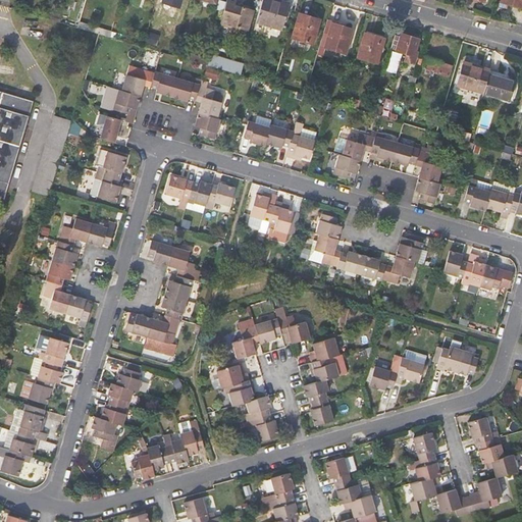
[(231,0),(226,0),(219,24),(240,31),(240,29),(247,31),(253,12),(235,7),(236,3),(237,1),(231,0)]
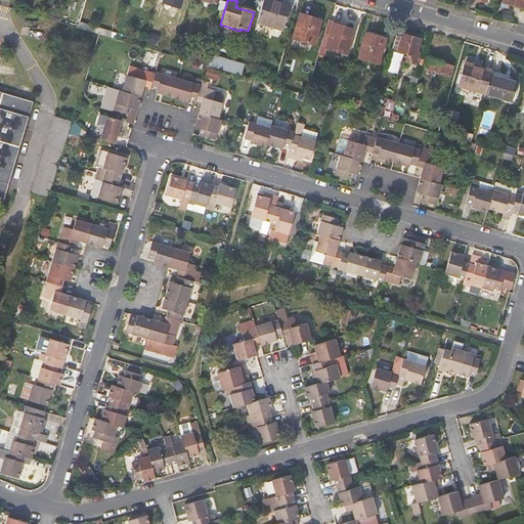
[(290,3),(278,0),(263,0),(255,29),(263,31),(265,24),(282,29),(290,3)]
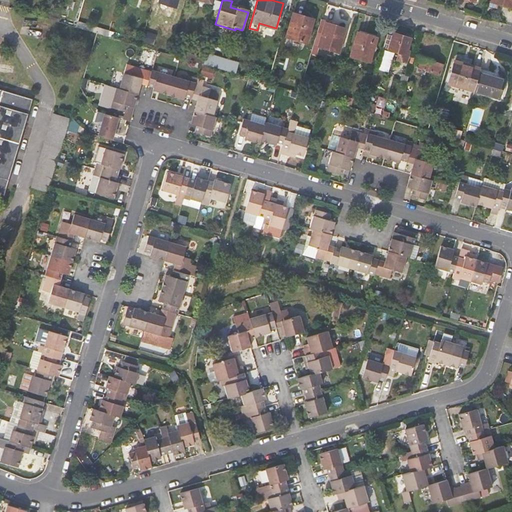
[(511,0),(491,0),(491,2),(498,4),(511,8),(511,0)]
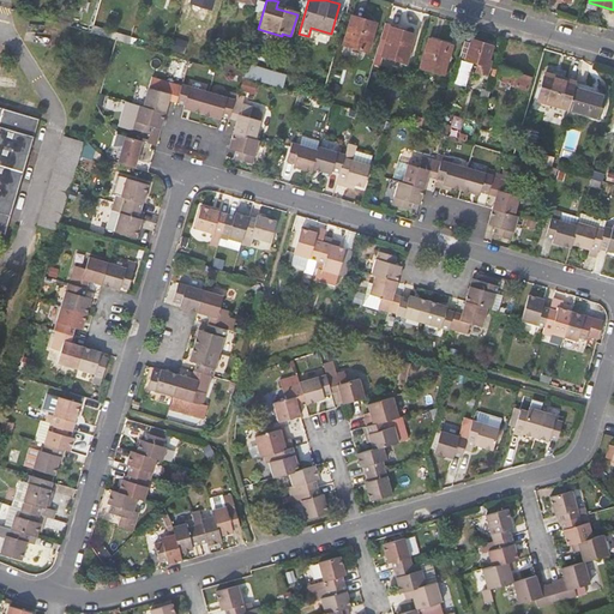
[(70,17),(61,14),(59,23),(68,25),(70,17)]
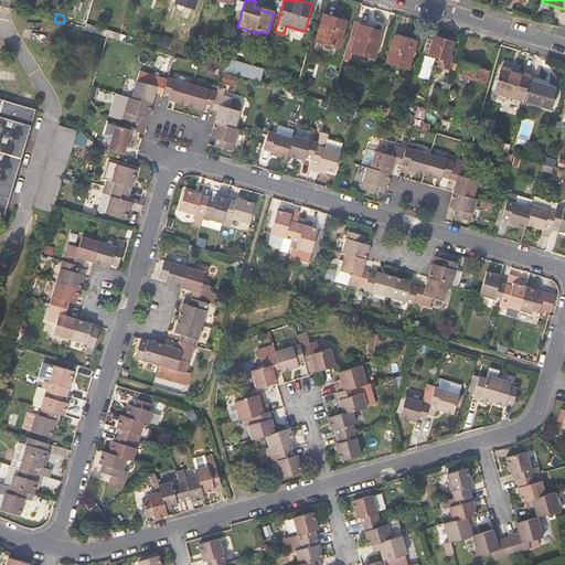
[(324,16),(317,41),(339,48),(347,22),(324,16)]
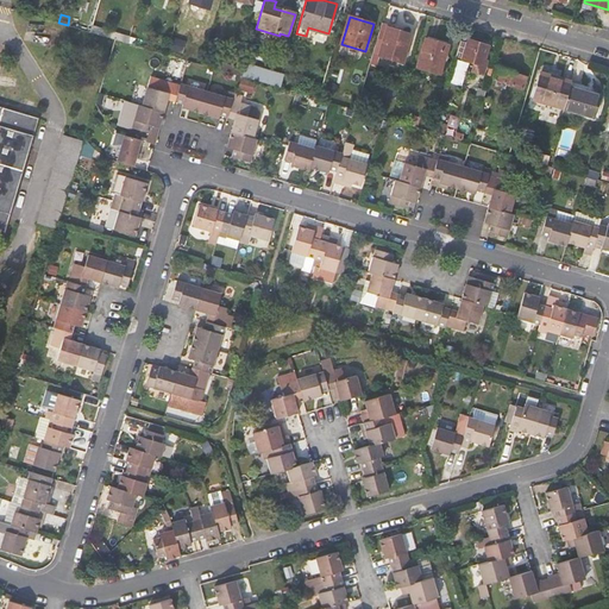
[(374,54),(380,55),(389,24),(382,22),(374,54)]
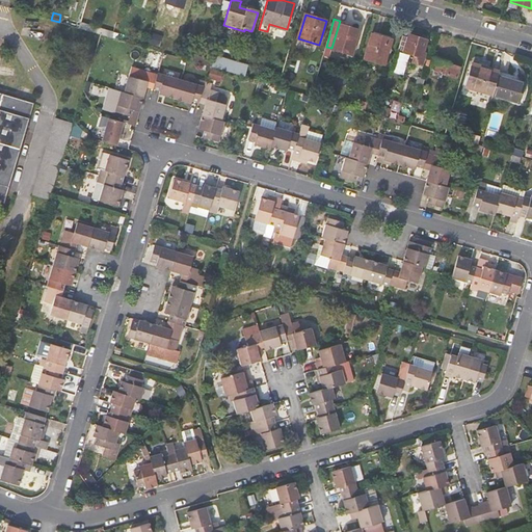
[(340,21),(331,48),(352,54),(358,31),(347,27),(348,24),(340,21)]
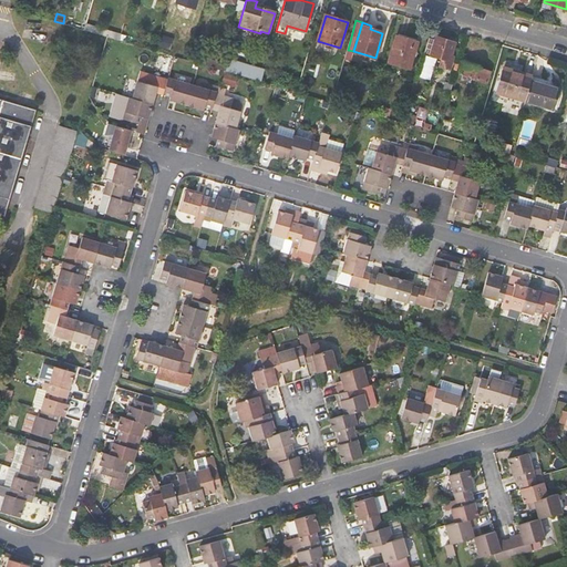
[(121,33),(86,23),(84,30),(106,37),(119,40),(121,33)]
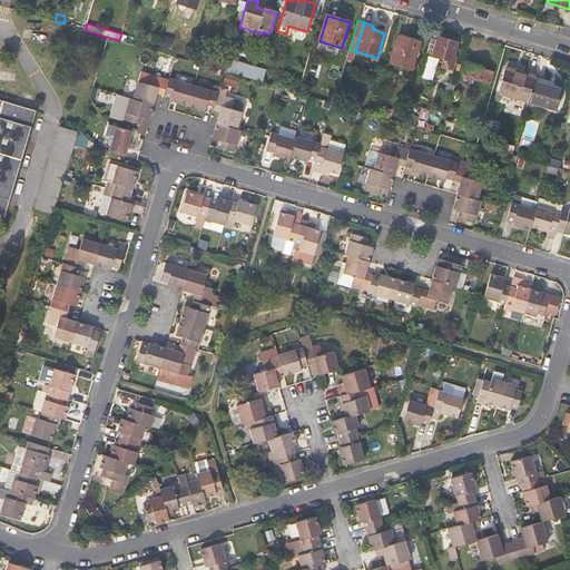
[(399,37),(392,62),(412,69),(420,43),(399,37)]
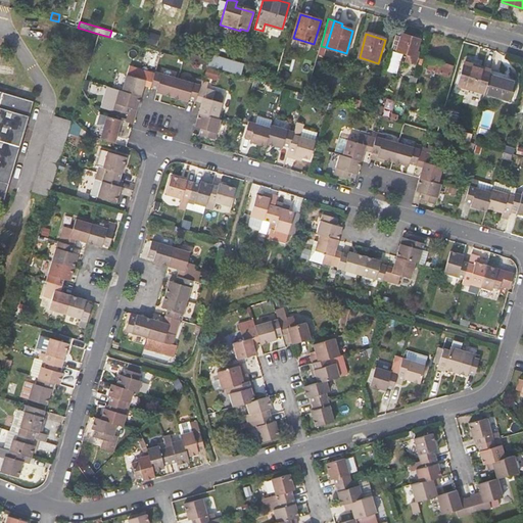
[(155,38),(146,35),(143,46),(152,49),(155,38)]
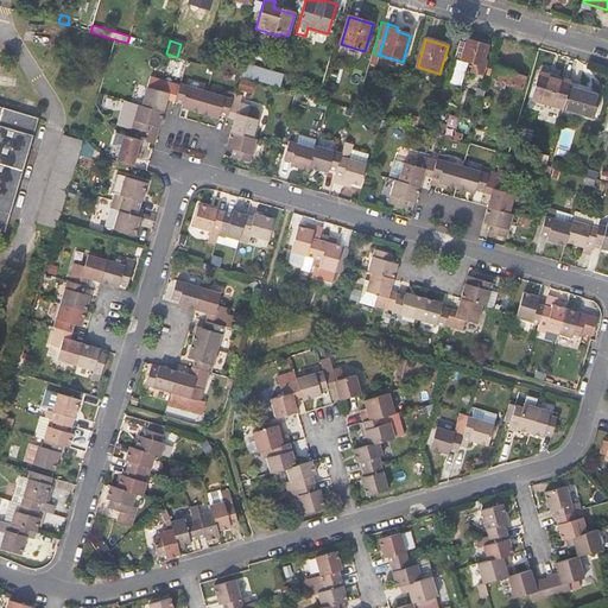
[(467,44),(460,42),(455,57),(474,63),(472,71),(482,74),(487,62),(483,61),(488,46),(468,40),(467,44)]
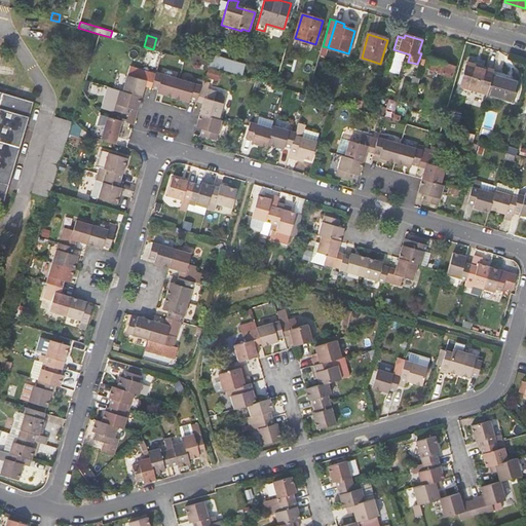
[(209,66),(211,60),(190,53),(189,60),(208,65),(209,66)]
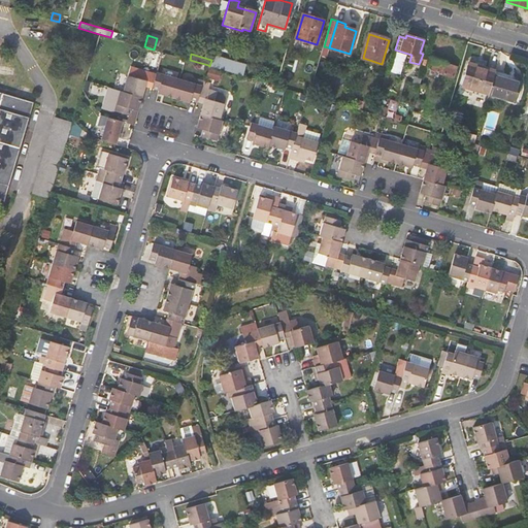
[(232,61),(212,56),(211,60),(209,66),(222,69),(229,71),(232,61)]
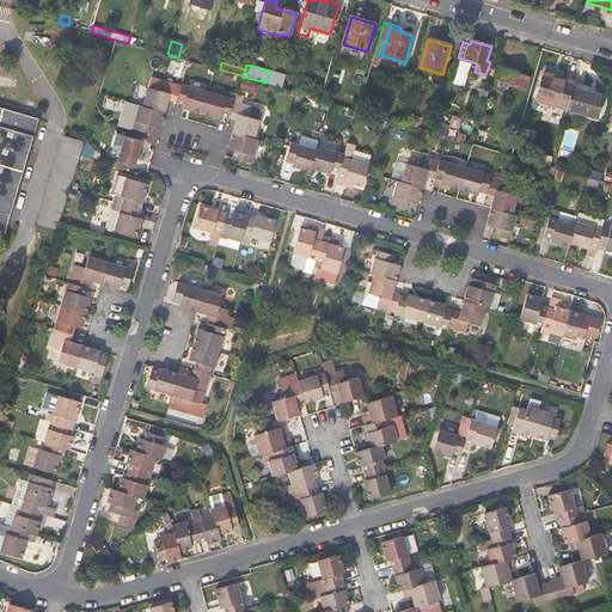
[(501,69),(497,80),(526,89),(530,77),(501,69)]
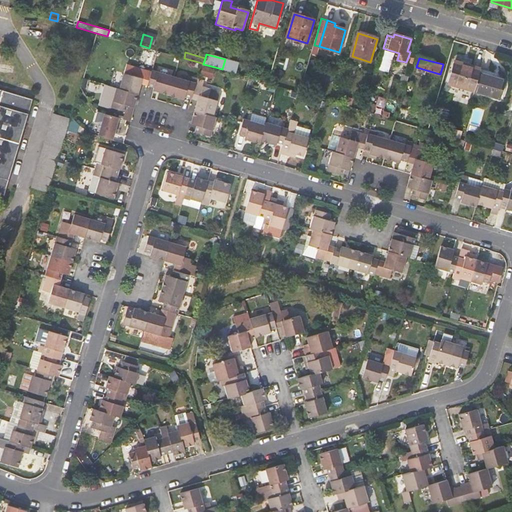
[(480,73),(481,69),(455,62),(449,84),(474,91),(480,73)]
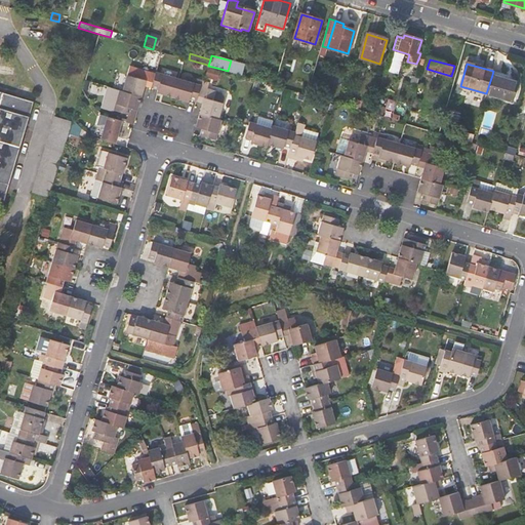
[(128,75),(123,91),(142,96),(146,85),(153,86),(157,72),(140,68),(137,77),(128,75)]
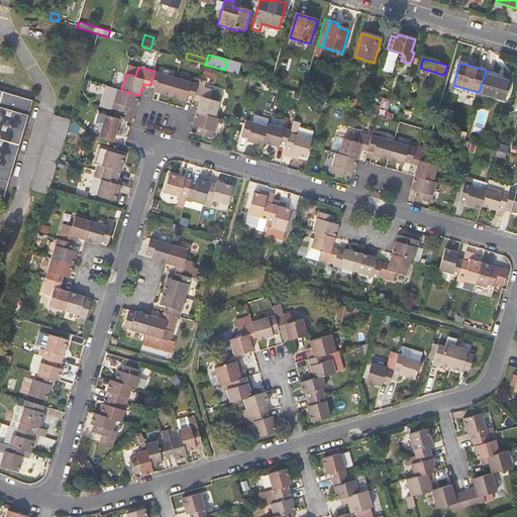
[(214,70),(207,68),(204,76),(211,79),(214,70)]
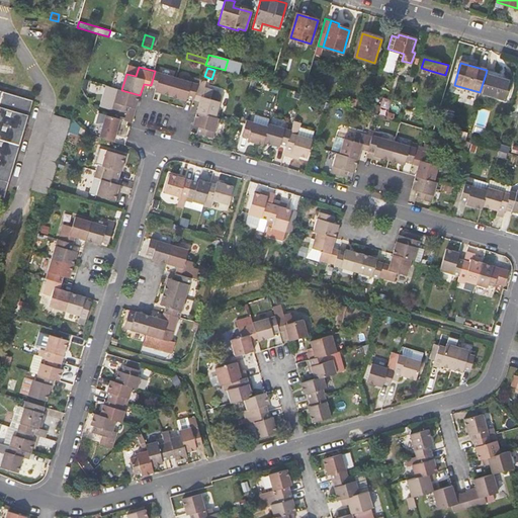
[(177,76),(155,70),(155,71),(151,85),(157,87),(156,90),(171,95),(177,76)]
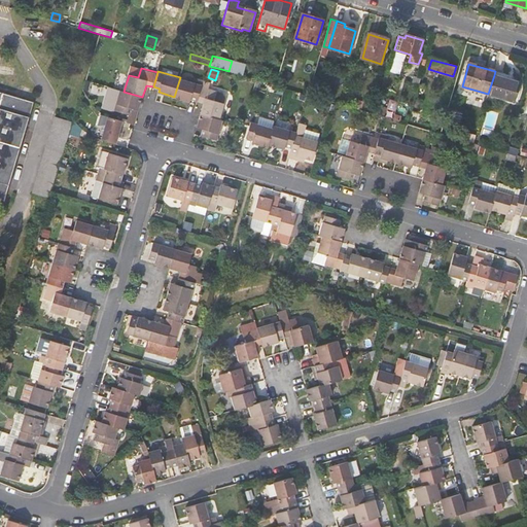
[(520,82),(494,75),(488,94),(515,101),(520,82)]
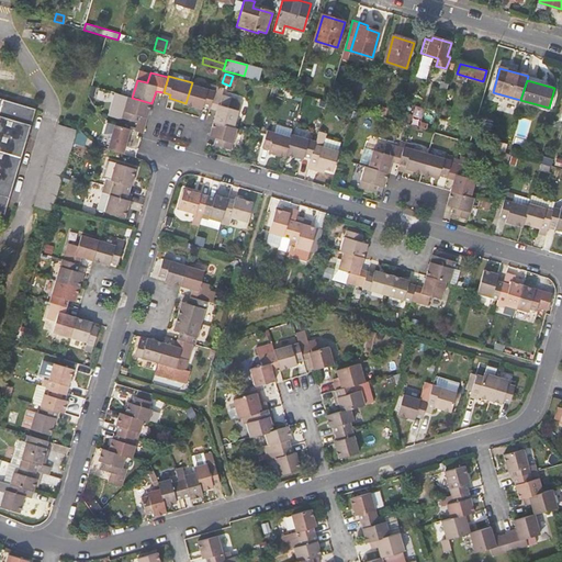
[(210,88),(192,82),(186,103),(202,109),(203,105),(211,108),(216,86),(211,83),(210,88)]
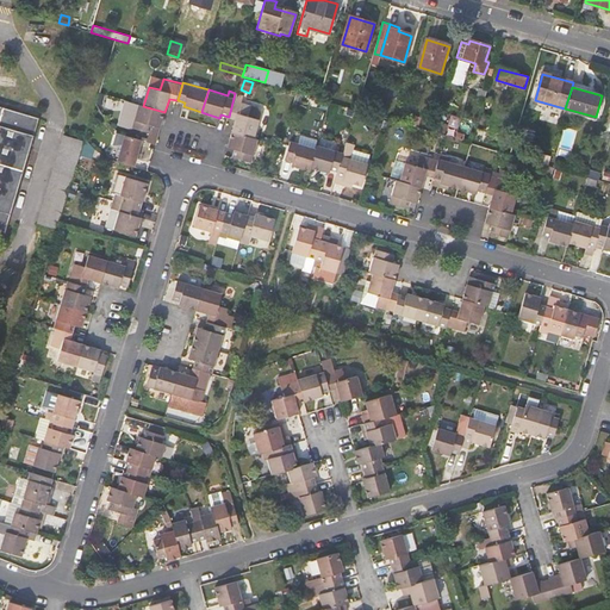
[(447,92),(444,104),(453,105),(455,94),(447,92)]
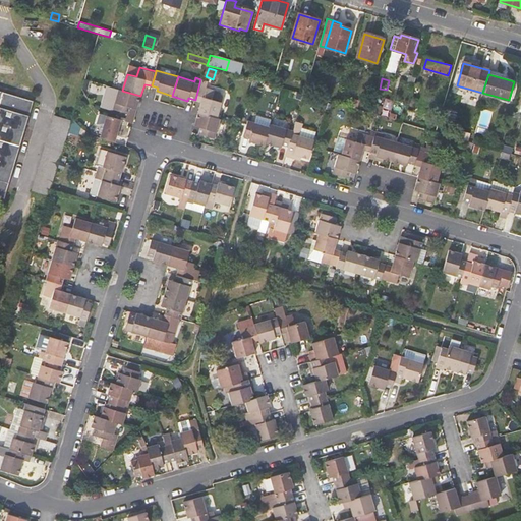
[(208,81),(200,79),(195,100),(203,102),(198,113),(218,118),(223,102),(214,99),(216,90),(207,87),(208,81)]
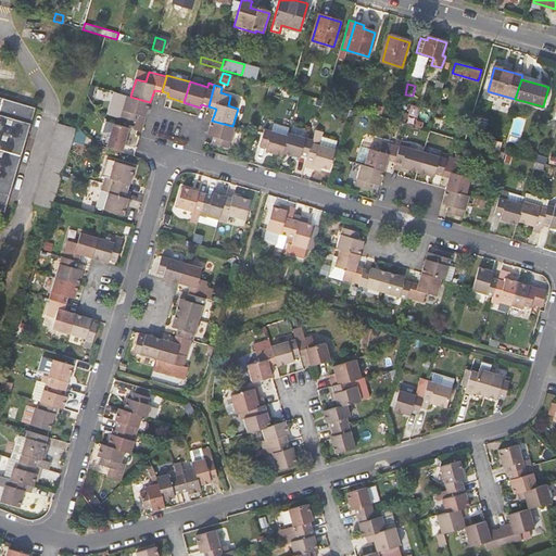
[(449,91),(443,89),(431,130),(437,133),(449,91)]
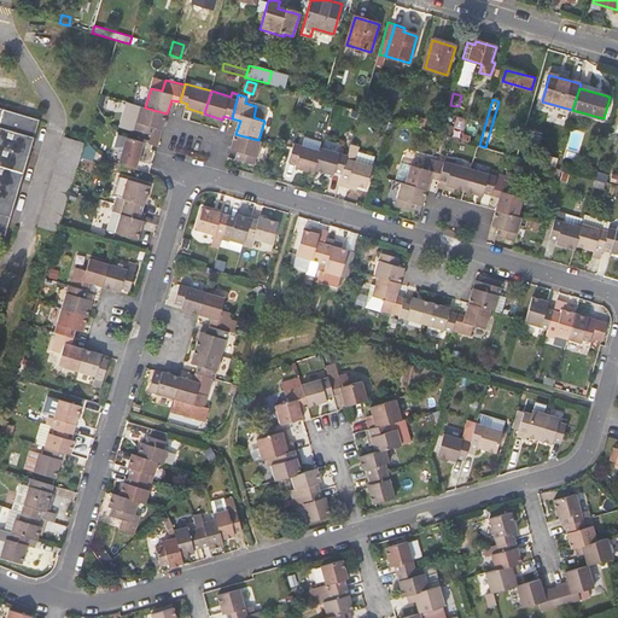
[(156,127),(162,129),(167,114),(145,108),(140,106),(134,129),(152,135),(156,127)]
